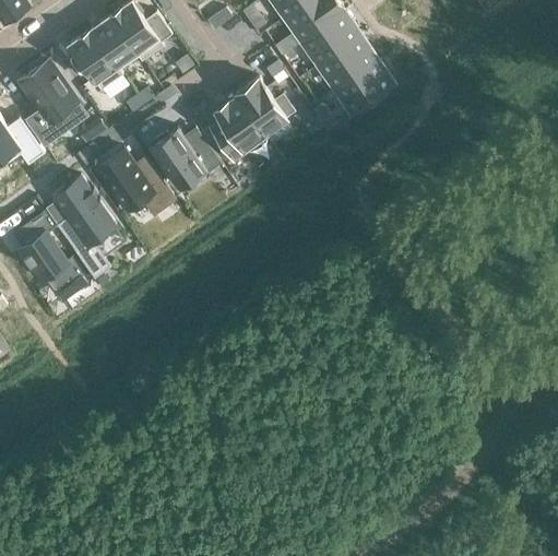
[(0,14),(4,21),(31,2),(27,0),(0,0),(0,14)]
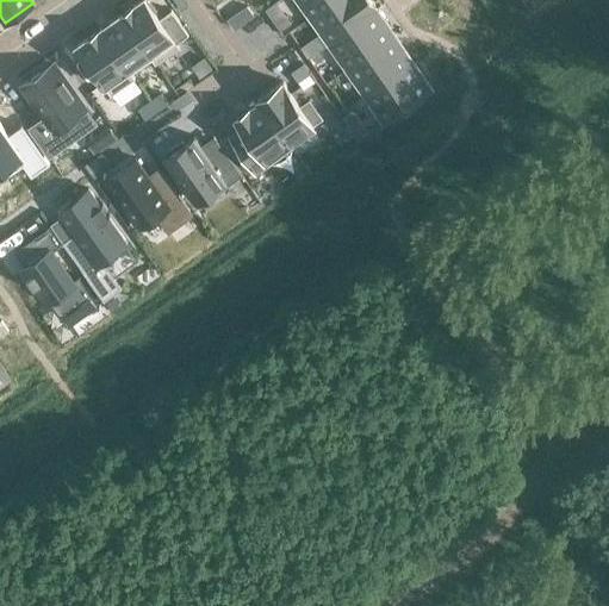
[(144,0),(120,17),(155,66),(179,50),(175,45),(188,37),(171,13),(159,20),(144,0)]
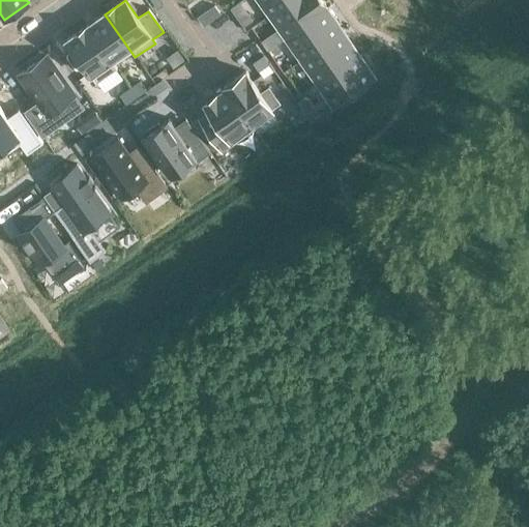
[(256,0),(269,18),(293,0),(256,0)]
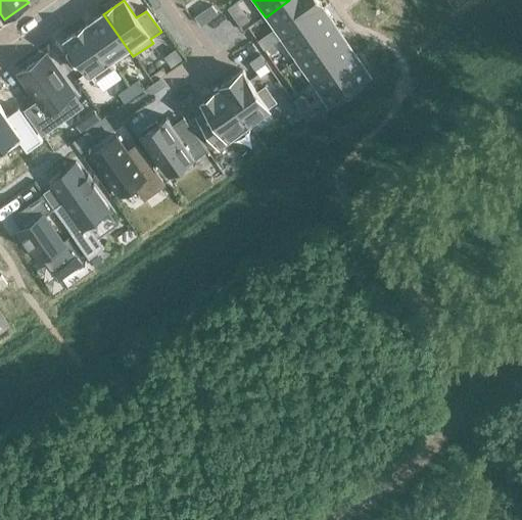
[(314,0),(289,0),(266,17),(281,40),(322,10),(314,0)]
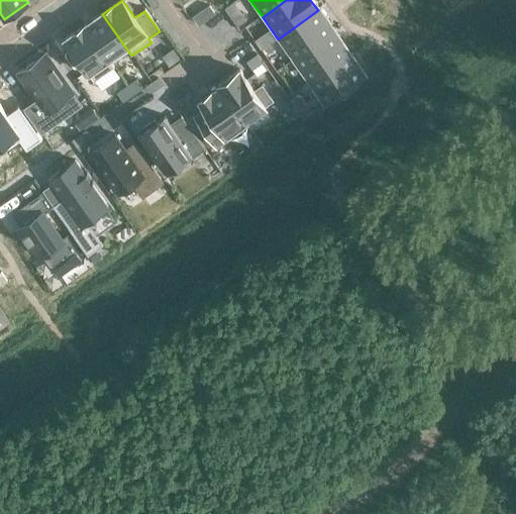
[(209,8),(192,19),(199,28),(215,17),(209,8)]
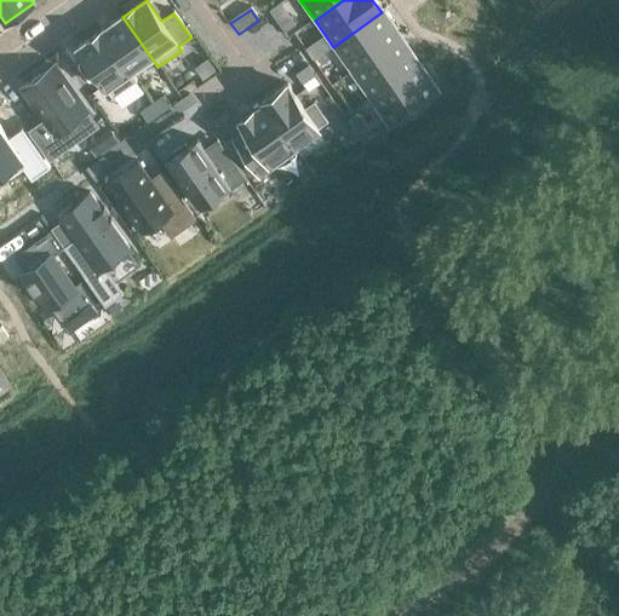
[(382,12),(333,47),(351,73),(400,39),(382,12)]
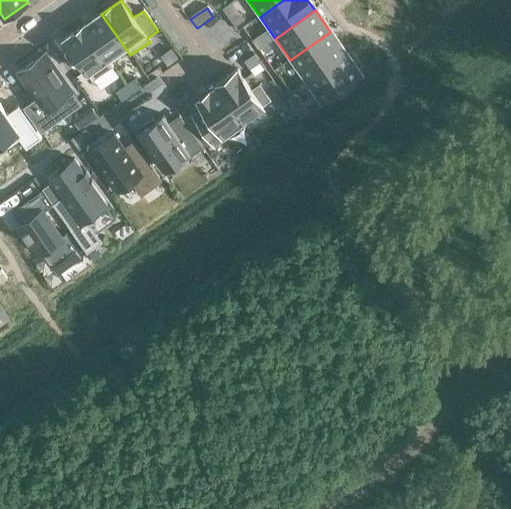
[(101,14),(83,27),(112,68),(110,64),(127,52),(130,56),(130,55),(101,14)]
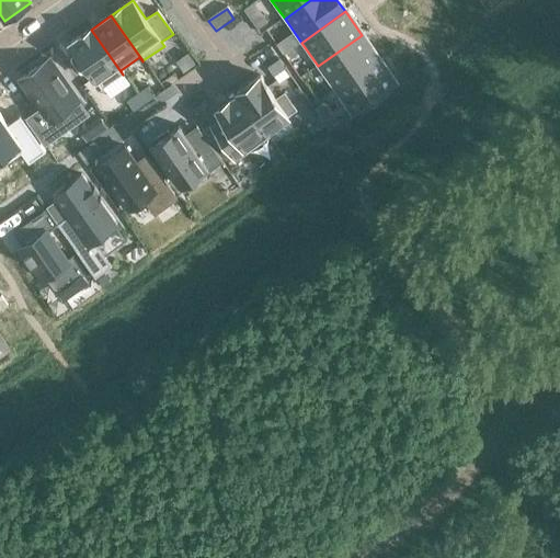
[(252,24),(258,32),(267,25),(262,18),(252,24)]
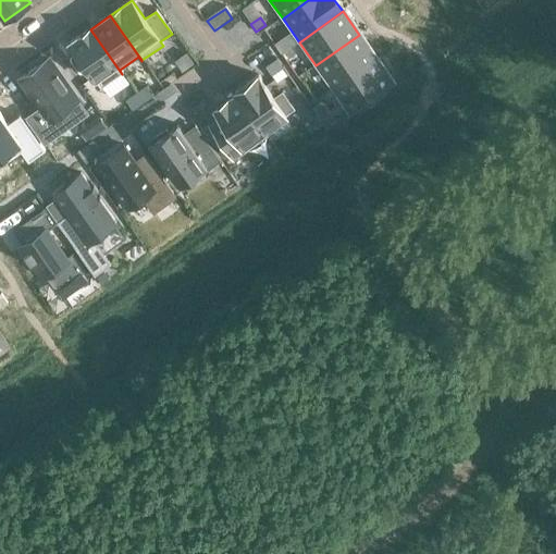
[(90,29),(69,45),(100,89),(122,74),(90,29)]
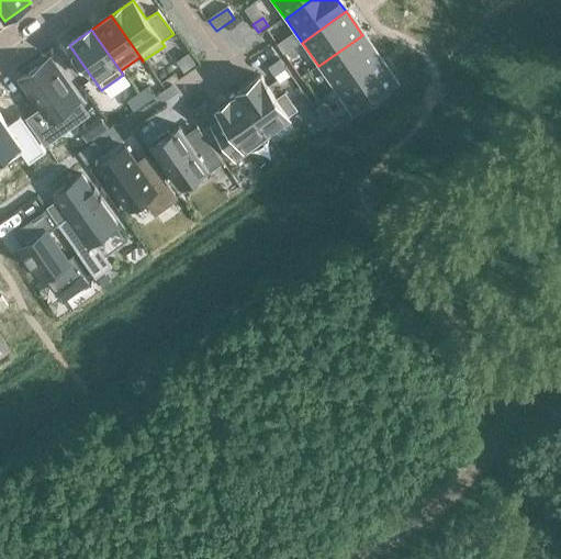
[(362,35),(318,66),(335,90),(379,58),(362,35)]
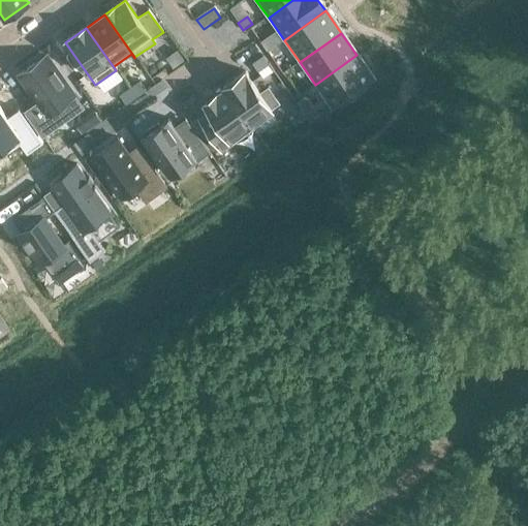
[(269,39),(261,44),(268,54),(275,49),(269,39)]
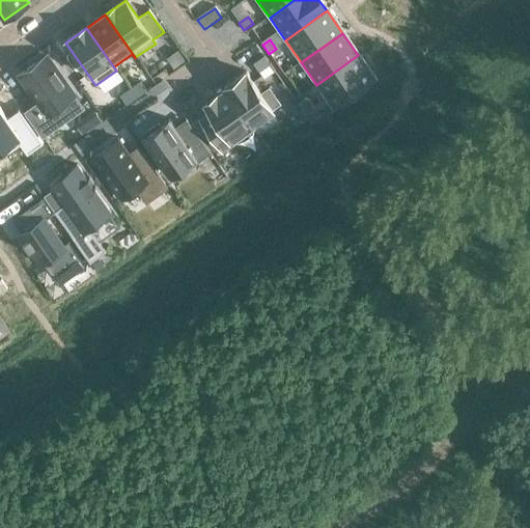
[(358,55),(316,85),(333,108),(374,79),(358,55)]
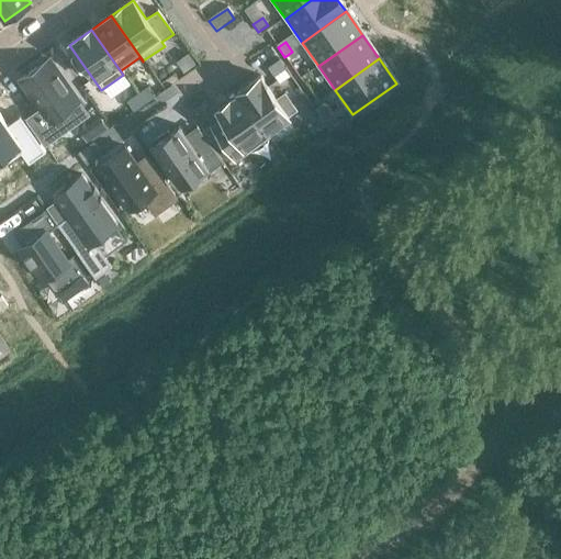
[(49,59),(18,81),(38,110),(24,120),(44,148),(89,116),(49,59)]
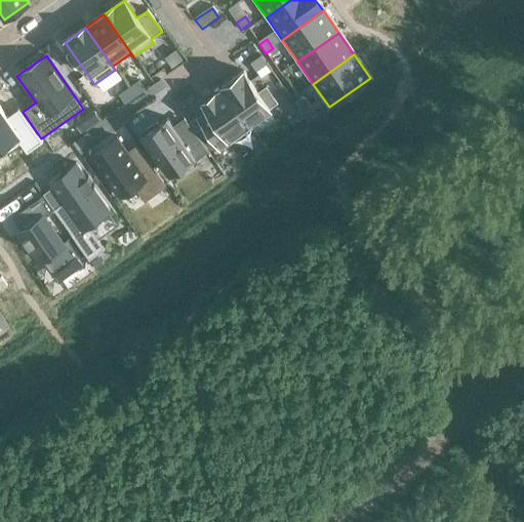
[(259,57),(249,65),(255,73),(266,66),(259,57)]
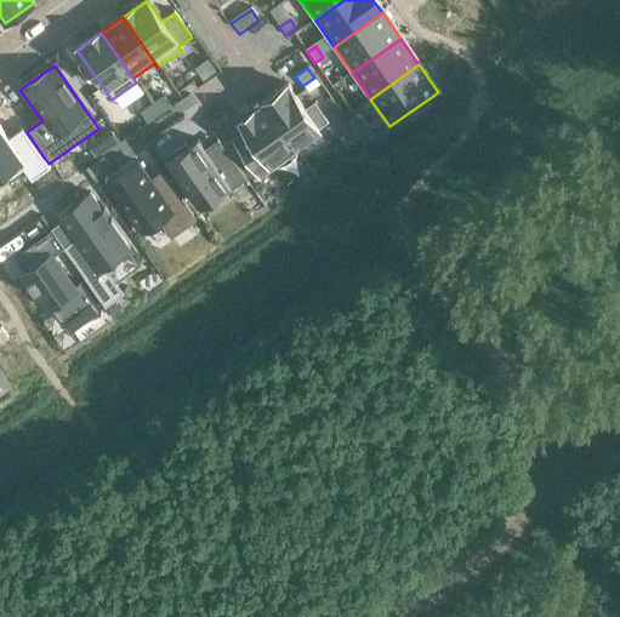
[(180,75),(170,83),(178,95),(188,87),(180,75)]
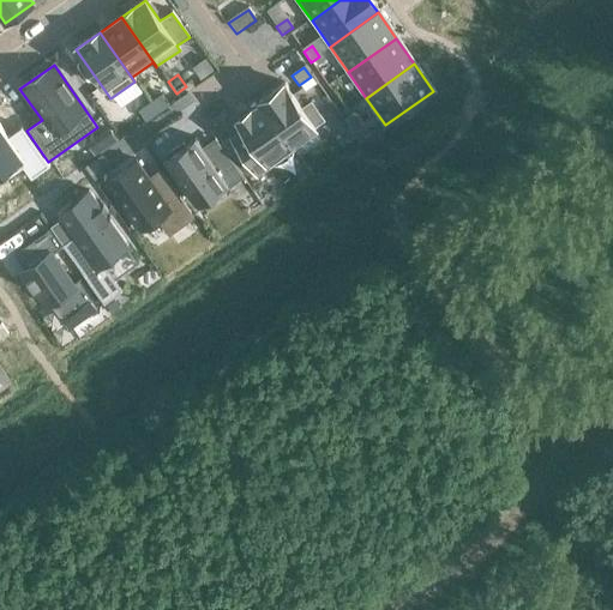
[(283,85),(259,102),(294,151),(295,151),(292,146),(316,130),(314,128),(323,122),(311,104),(302,110),(283,85)]
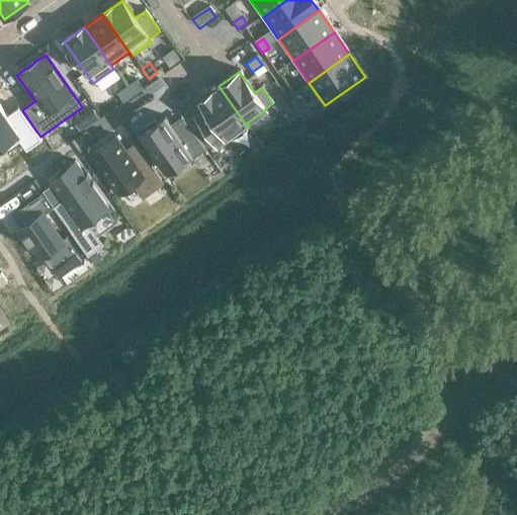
[(137,81),(126,88),(133,96),(142,89),(137,81)]
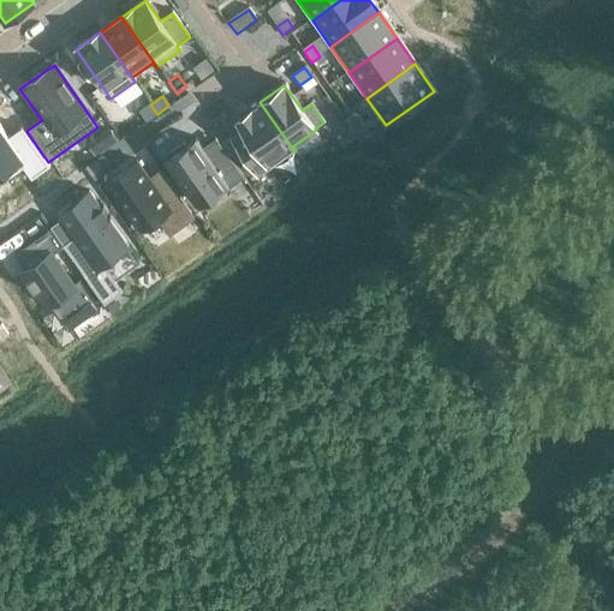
[(244,131),(232,141),(257,177),(269,168),(270,169),(294,151),(260,102),(258,103),(261,105),(237,121),(244,131)]
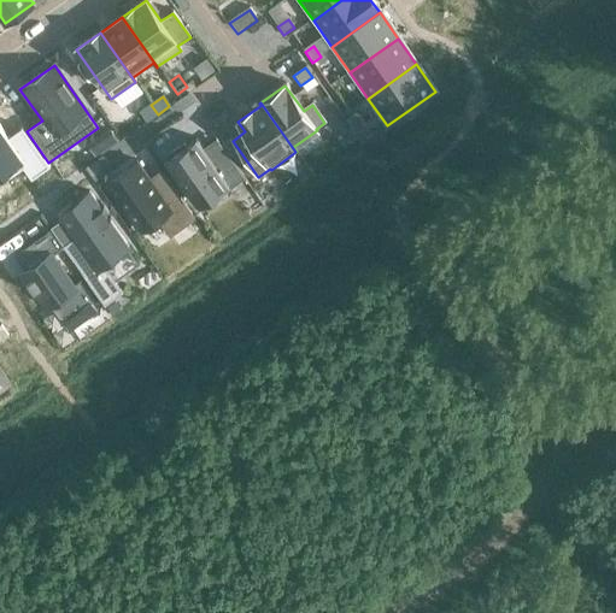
[(151,105),(139,113),(146,123),(158,115),(151,105)]
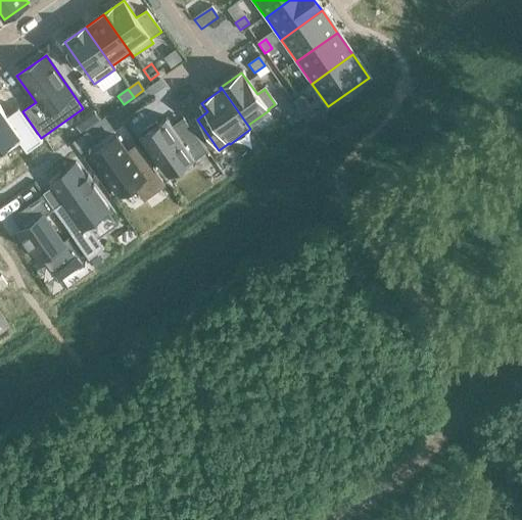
[(301,97),(292,103),(297,109),(305,103),(301,97)]
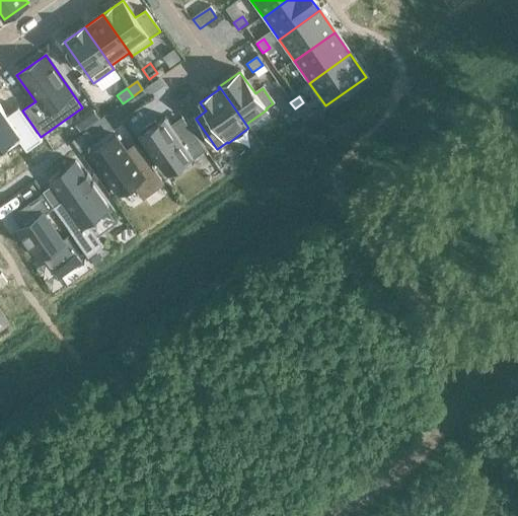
[(189,104),(178,112),(185,120),(195,114),(189,104)]
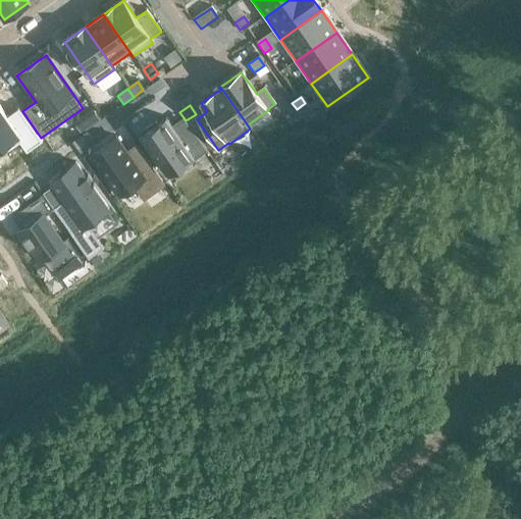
[(0,156),(19,144),(27,154),(42,143),(18,109),(7,117),(0,107),(0,156)]
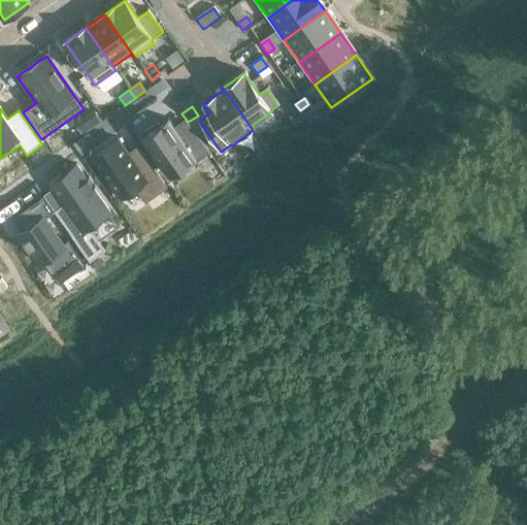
[(90,122),(95,130),(102,125),(97,118),(90,122)]
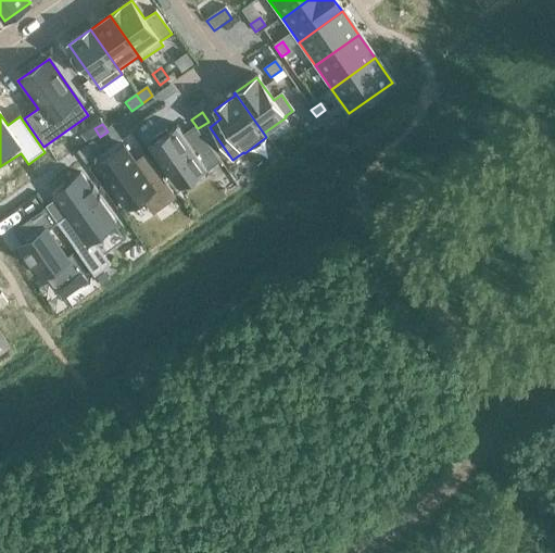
[(165,130),(151,141),(153,143),(150,146),(179,186),(204,168),(206,172),(219,162),(199,132),(187,140),(177,126),(167,134),(165,130)]
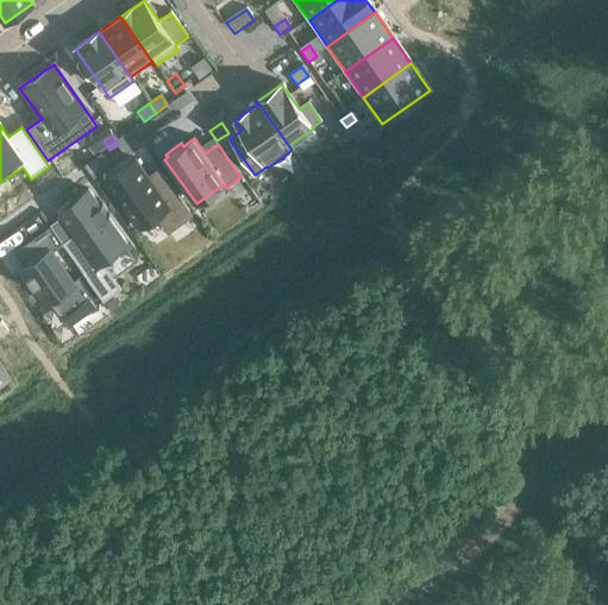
[(86,170),(94,182),(110,171),(101,159),(86,170)]
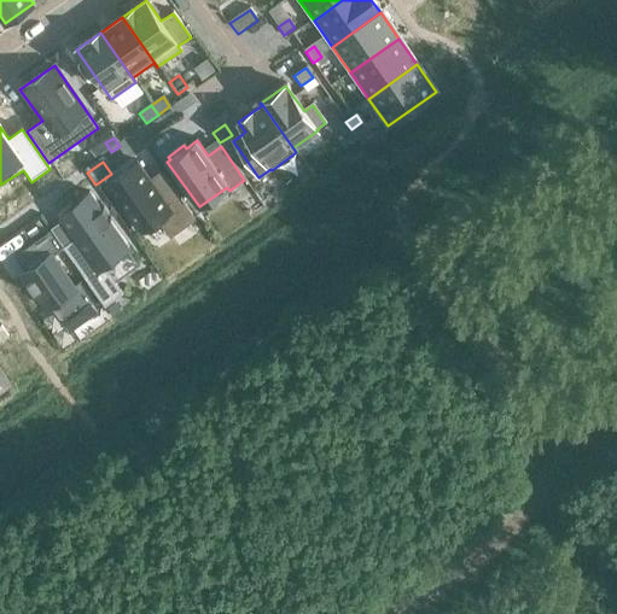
[(137,163),(106,185),(141,234),(158,222),(169,238),(195,221),(166,181),(155,188),(137,163)]
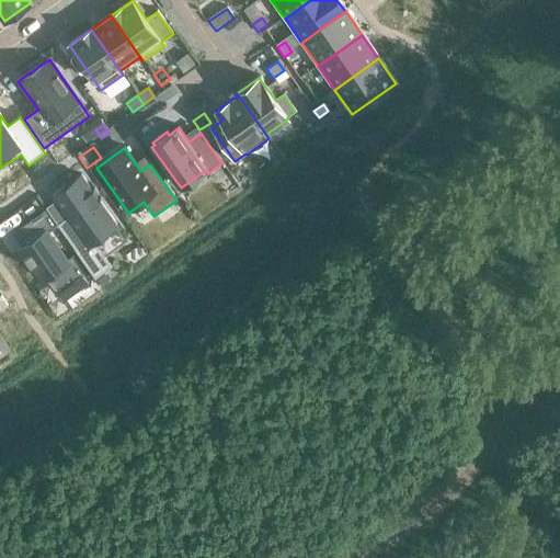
[(81,177),(53,196),(67,218),(57,226),(57,227),(94,280),(111,268),(93,242),(116,227),(81,177)]
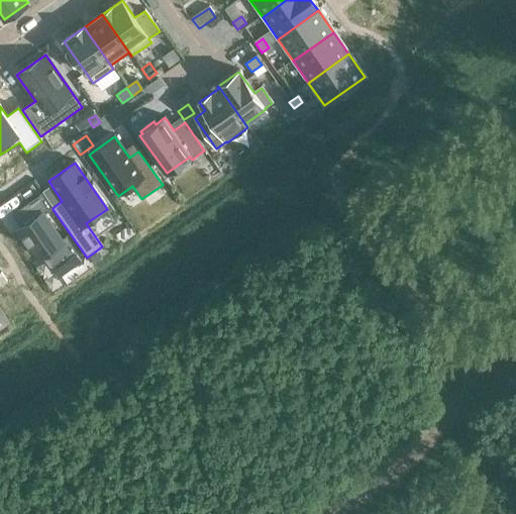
[(33,182),(4,202),(22,228),(19,230),(23,236),(21,237),(28,246),(29,245),(38,259),(41,255),(58,278),(84,260),(67,235),(61,240),(43,215),(53,209),(53,208),(33,182)]
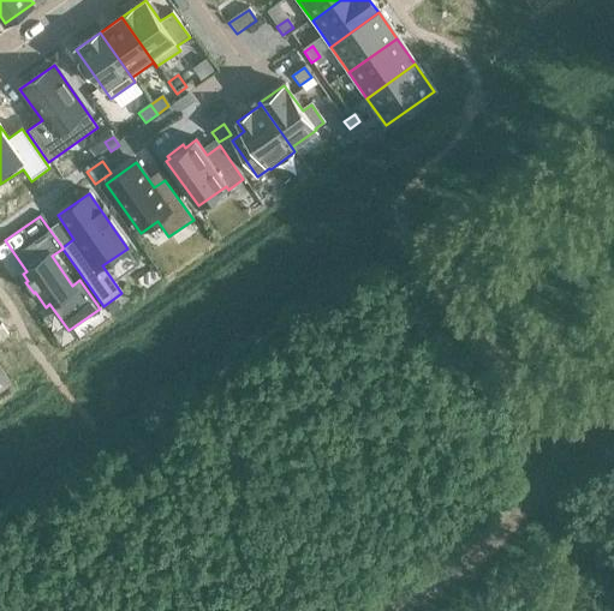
[(106,310),(112,317),(120,311),(115,304),(106,310)]
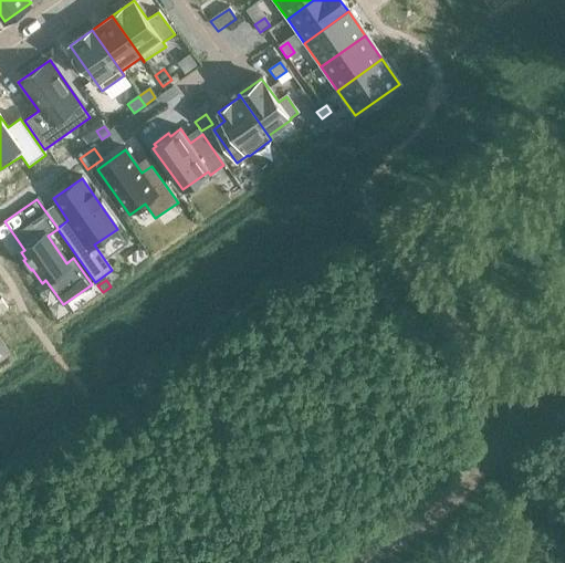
[(0,362),(10,356),(0,342),(0,362)]
